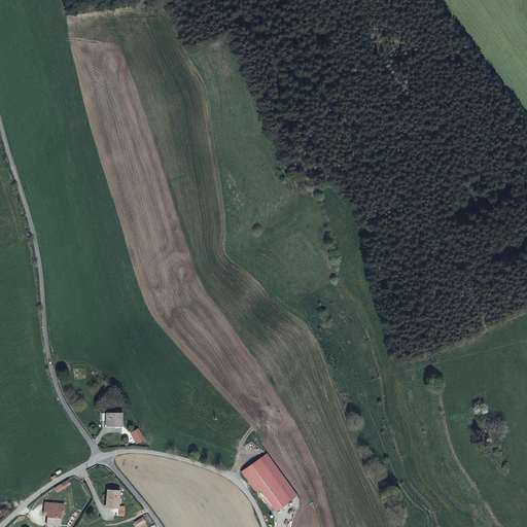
[(120,426),(120,415),(104,415),(105,426),(120,426)]
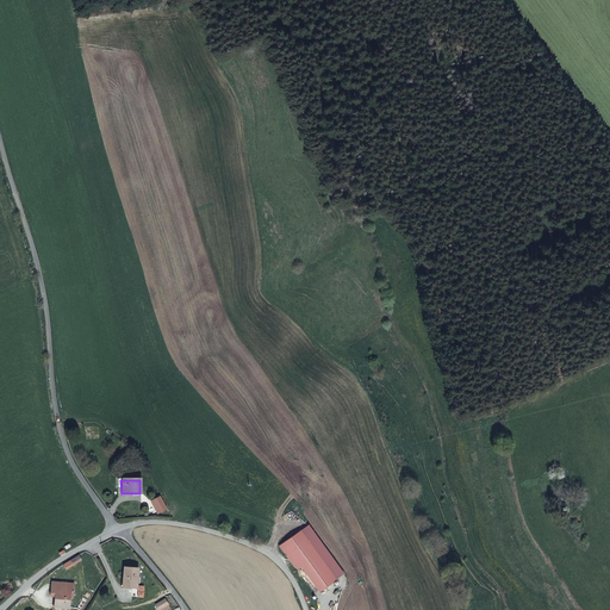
[(160,497),(150,503),(156,514),(166,509),(160,497)]
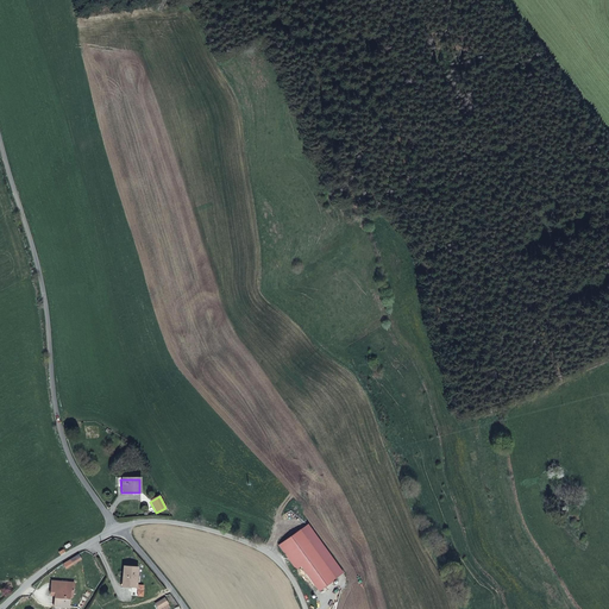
[(309,525),(301,529),(334,578),(343,573),(309,525)]
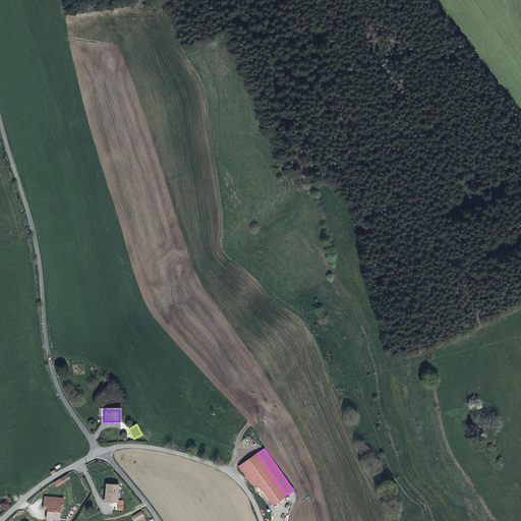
[(286,495),(257,453),(239,466),(253,486),(257,484),(272,505),(286,495)]
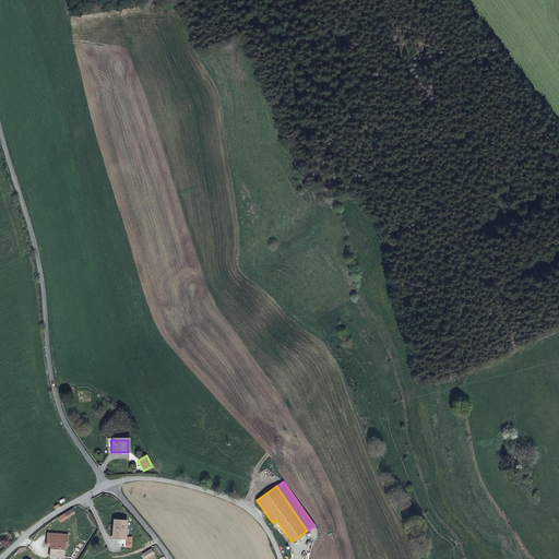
[(114,537),(120,538),(120,536),(126,537),(127,521),(115,520),(114,537)]
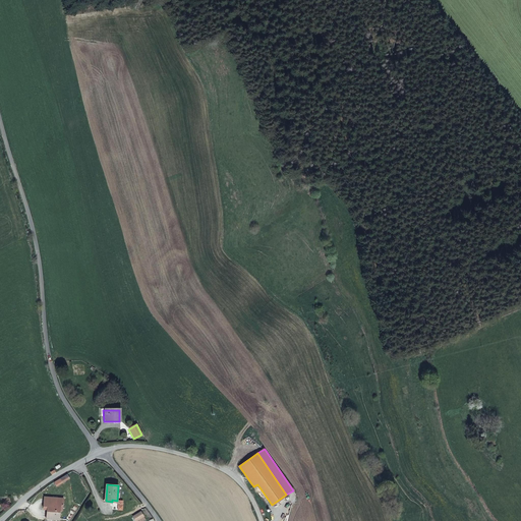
[(63,506),(63,504),(64,499),(45,498),(44,505),(48,505),(48,510),(47,519),(53,519),(59,520),(60,506),(63,506)]
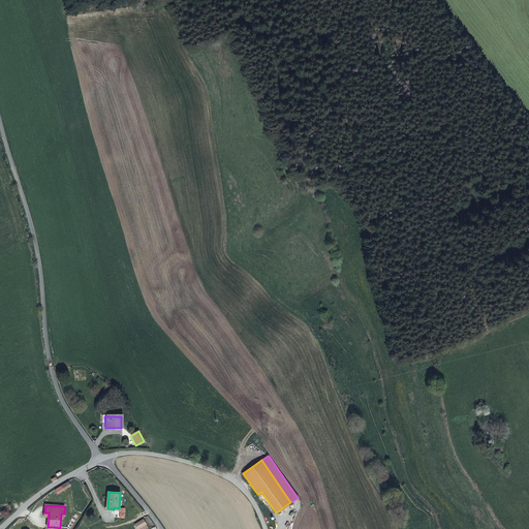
[(137,528),(145,528),(148,528),(143,520),(135,525),(137,528)]
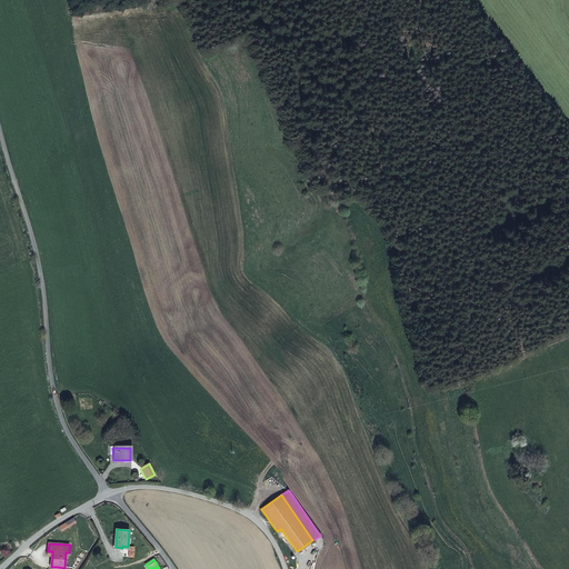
All buildings are outlined.
